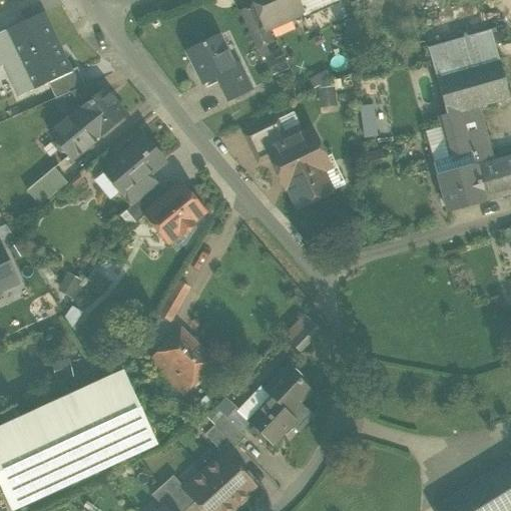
[(253,0),(258,8),(267,27),(268,27),(304,11),(299,0),(253,0)]
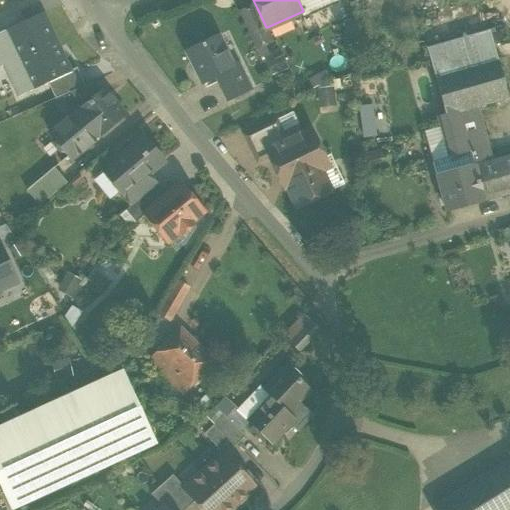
[(257,8),(243,14),(257,47),(272,40),(267,27),(266,27),(257,8)]
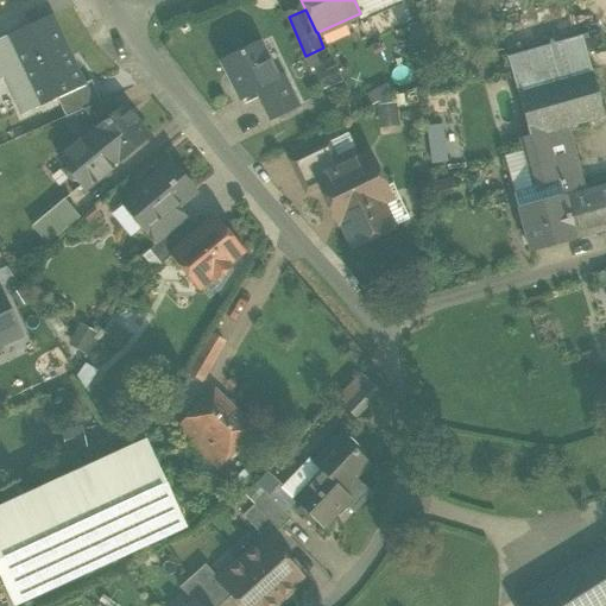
[(52,13),(7,36),(21,65),(39,103),(40,106),(58,96),(86,83),(86,82),(52,13)]
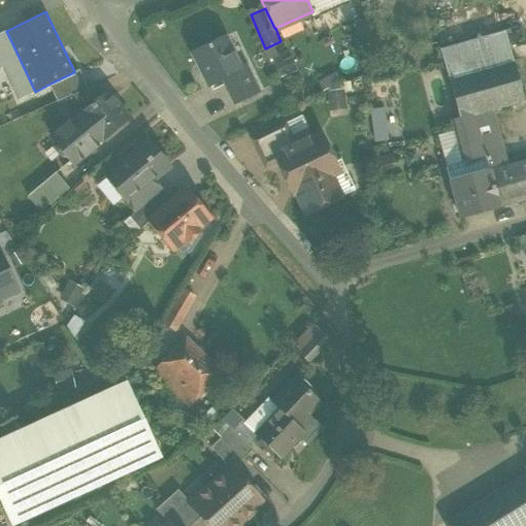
[(507,32),(442,51),(450,78),(515,60),(507,32)]
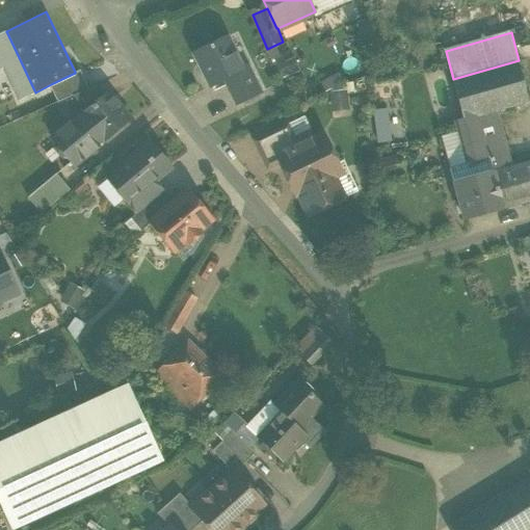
[(228,35),(196,51),(212,85),(227,78),(232,90),(256,79),(248,65),(243,68),(228,35)]
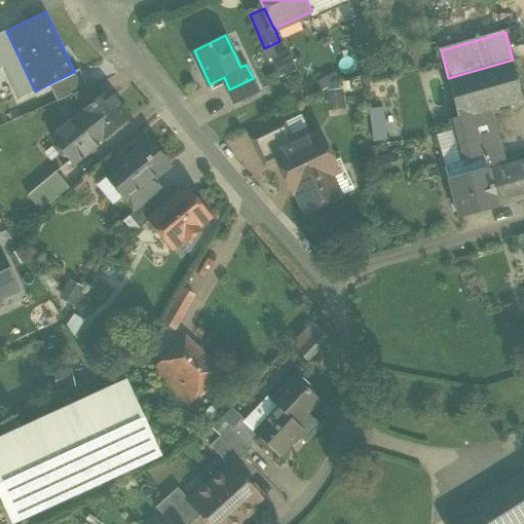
[(19,57),(5,63),(21,96),(34,89),(19,57)]
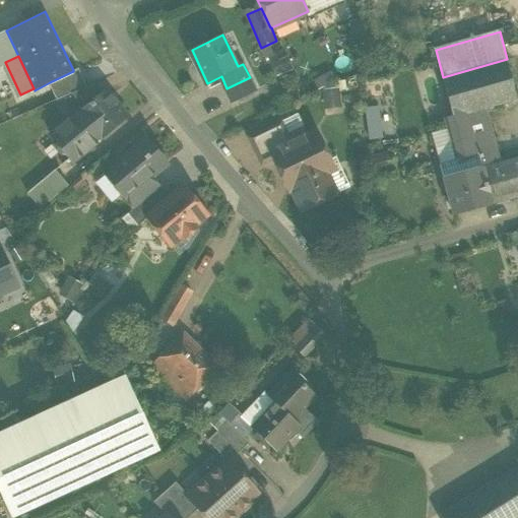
[(507,59),(443,77),(454,115),(454,116),(468,112),(487,107),(517,98),(517,94),(507,59)]
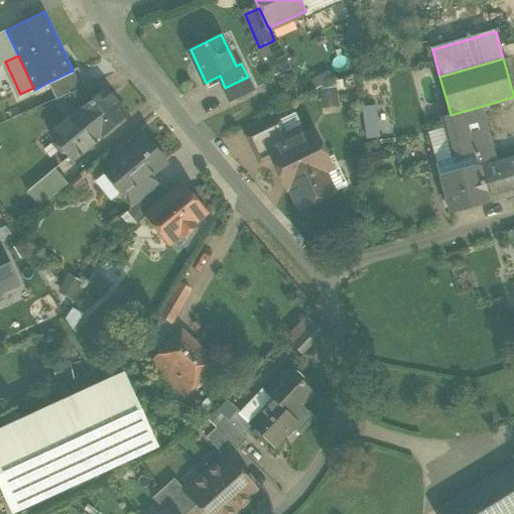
[(79,67),(73,70),(73,71),(49,82),(57,98),(73,91),(87,85),(79,67)]
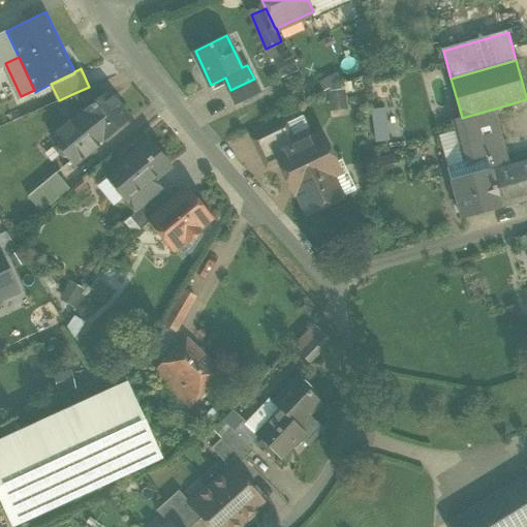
[(254,79),(230,90),(237,102),(259,91),(254,79)]
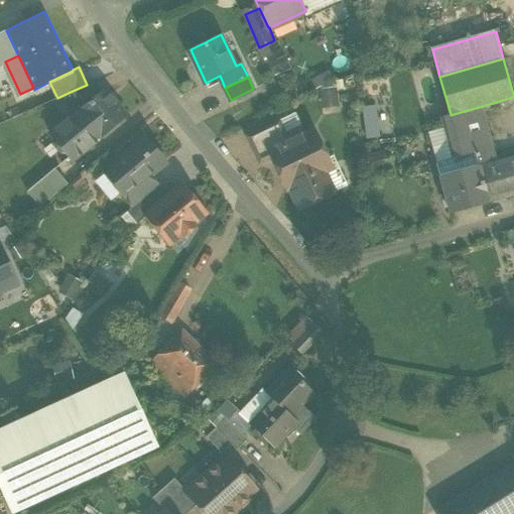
[(87,85),(73,91),(84,107),(103,91),(95,81),(87,85)]
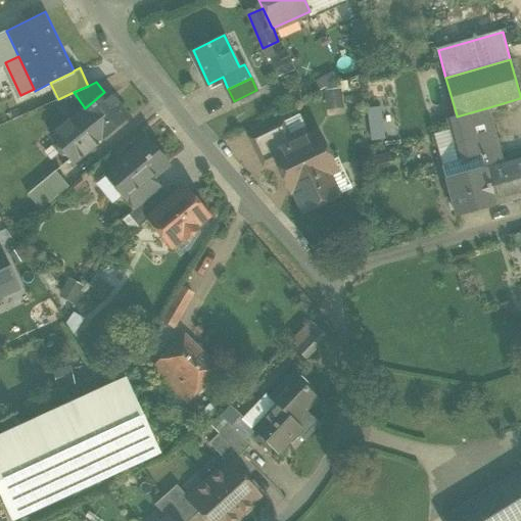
[(325,104),(342,105),(342,86),(326,86),(325,104)]
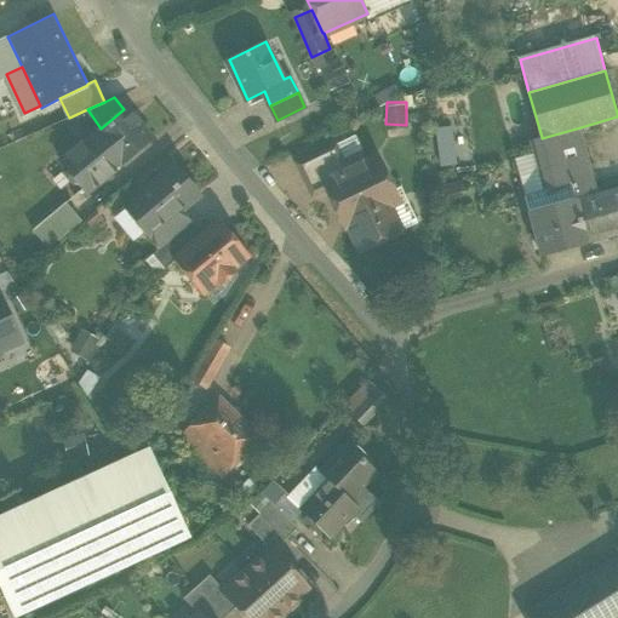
[(101,129),(95,133),(121,165),(154,138),(127,106),(101,129)]
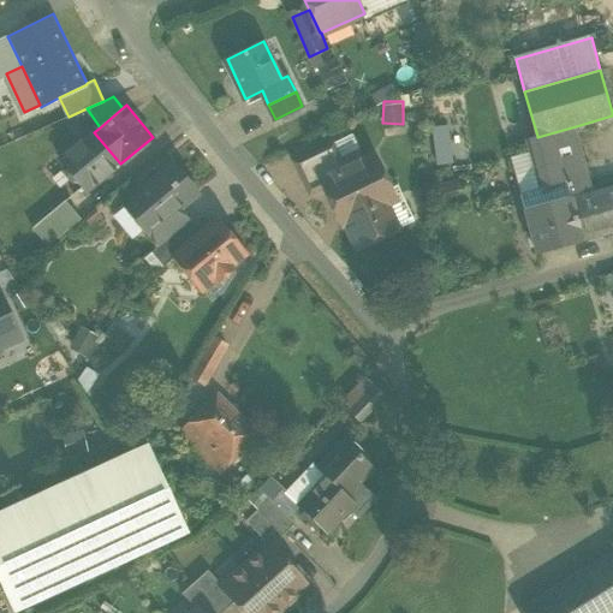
[(438,164),(456,159),(446,120),(428,125),(438,164)]
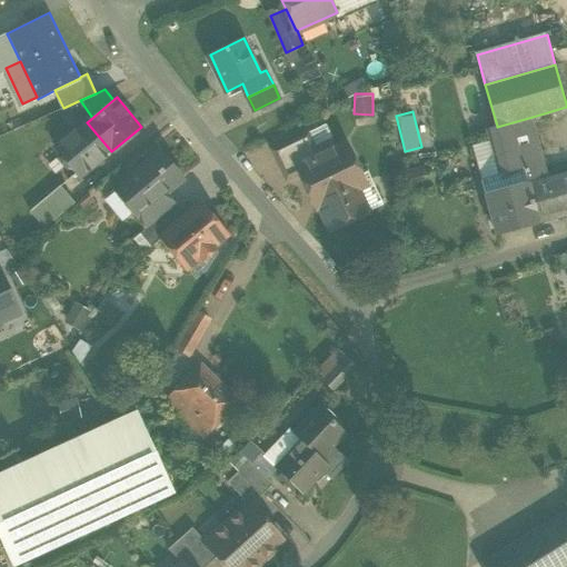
[(533,117),(513,122),(524,166),(528,181),(529,181),(529,182),(543,178),(547,170),(533,117)]
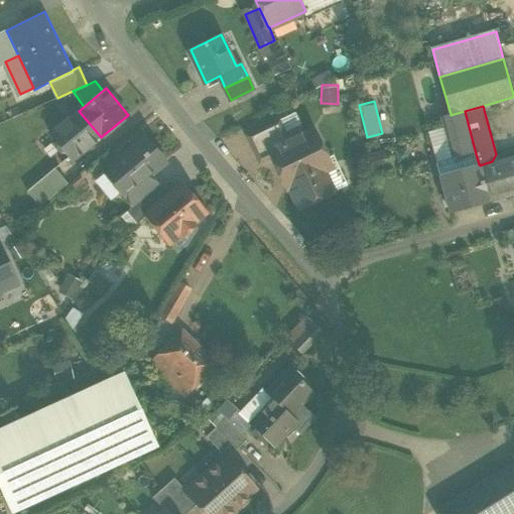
[(79,111),(51,133),(57,140),(57,146),(62,152),(68,152),(74,159),(101,137),(79,111)]
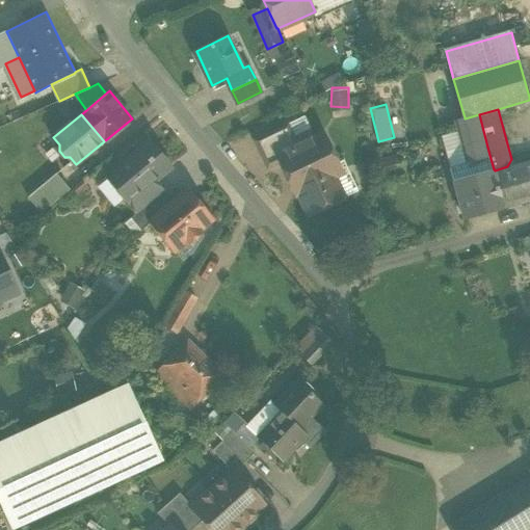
[(479,114),(465,118),(465,117),(456,120),(468,162),(489,155),(479,114)]
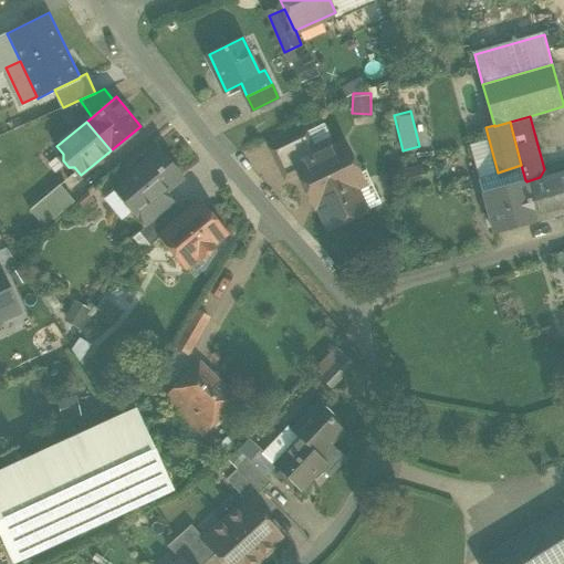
[(307,131),(271,148),(285,178),(299,171),(296,166),(319,155),(307,131)]
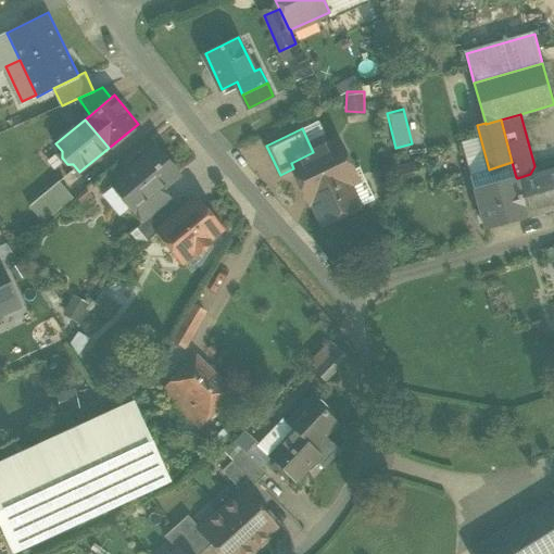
[(313,152),(291,163),(293,168),(305,192),(307,191),(324,225),(362,208),(345,174),(354,170),(340,139),(313,152)]
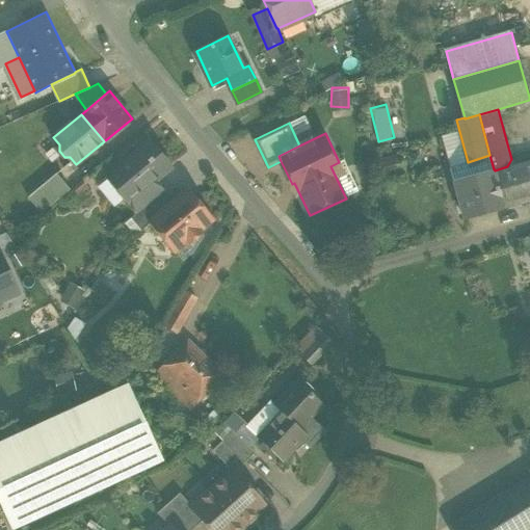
[(151,140),(113,173),(134,197),(136,201),(154,185),(175,167),(151,140)]
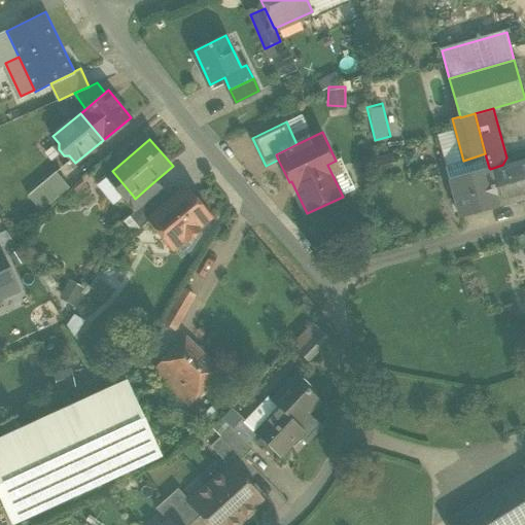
[(485,153),(463,161),(447,166),(451,179),(450,179),(461,217),(500,206),(490,169),(490,168),(489,168),(485,153)]
